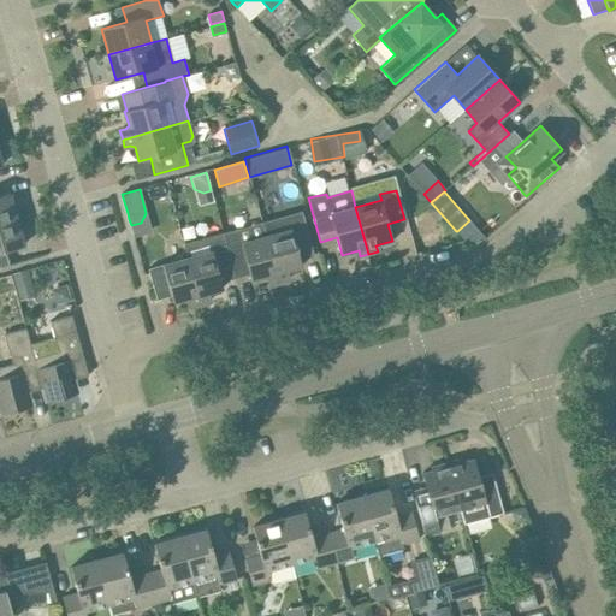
[(0,196),(0,224),(17,220),(10,194),(0,196)]
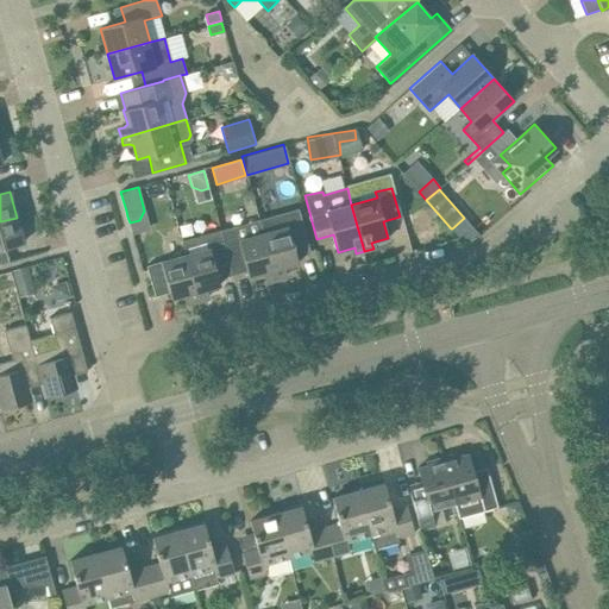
[(259,220),(276,278),(284,276),(283,271),(284,267),(299,263),(296,257),(311,253),(299,209),(259,220)]
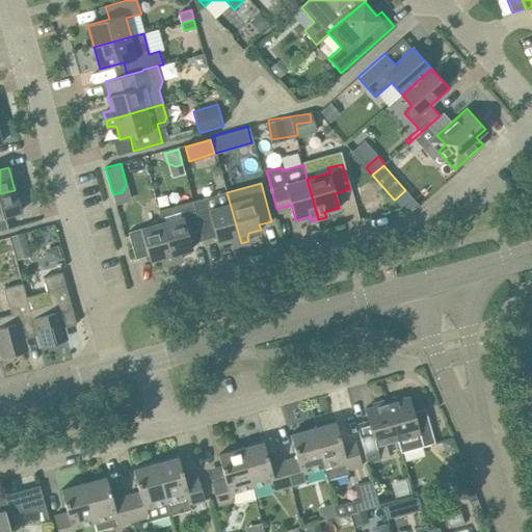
[(15,190),(0,193),(0,230),(3,230),(0,219),(0,217),(21,212),(15,190)]
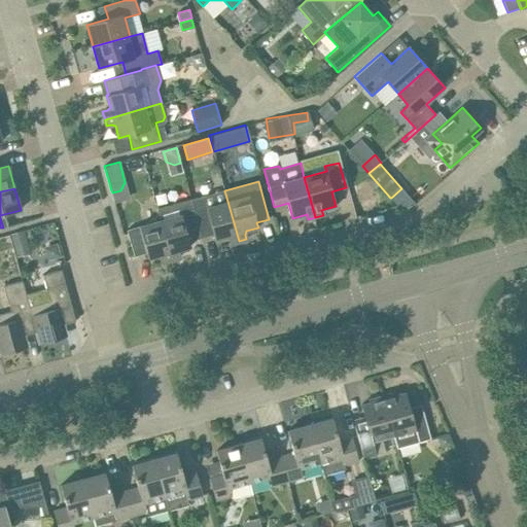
[(190,200),(194,211),(202,238),(214,234),(215,239),(227,236),(231,239),(232,243),(239,241),(224,190),(224,189),(190,200)]
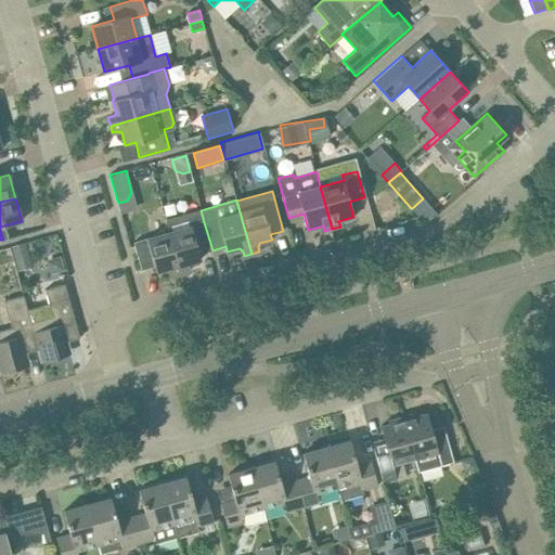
[(213,250),(204,222),(169,232),(181,274),(189,272),(186,267),(188,263),(201,259),(199,254),(213,250)]
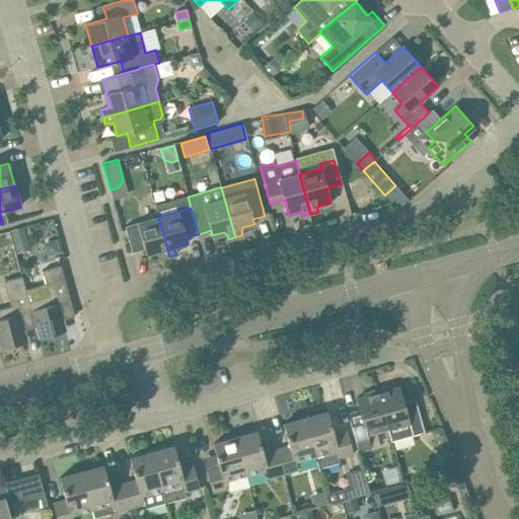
[(161,258),(169,256),(158,217),(125,226),(132,252),(144,249),(146,254),(158,250),(160,253),(161,258)]
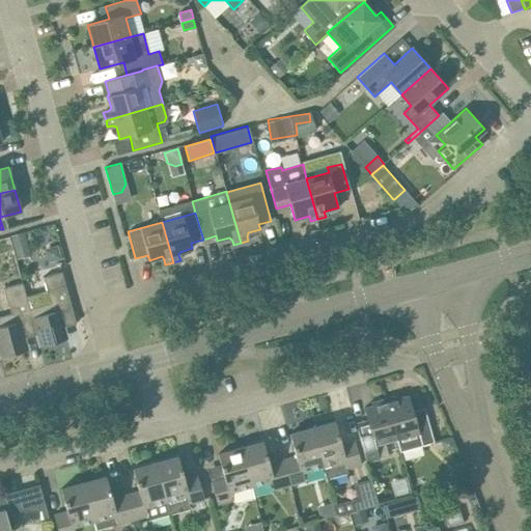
[(10,234),(17,256),(28,253),(23,232),(10,234)]
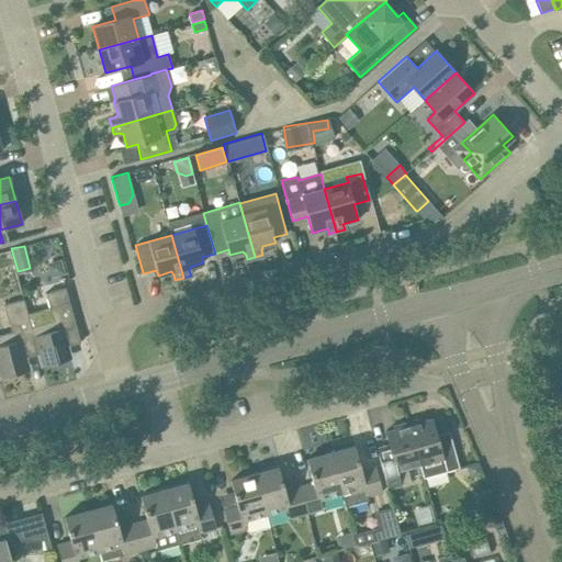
[(66,288),(46,294),(51,308),(27,314),(31,326),(40,355),(37,355),(41,367),(65,360),(62,348),(81,343),(66,288)]
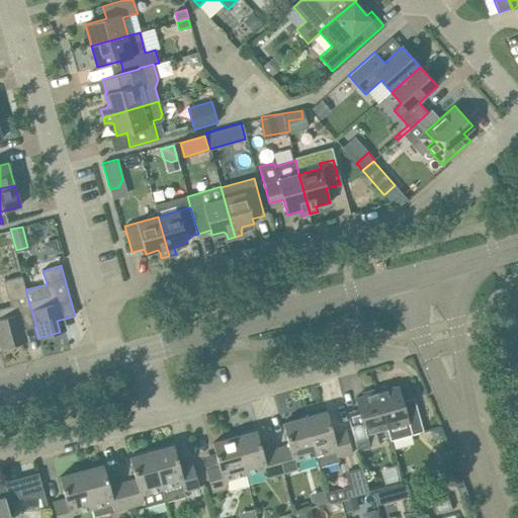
[(28,300),(25,289),(22,275),(4,280),(11,305),(0,308),(0,348),(21,342),(18,331),(34,327),(36,327),(28,300)]
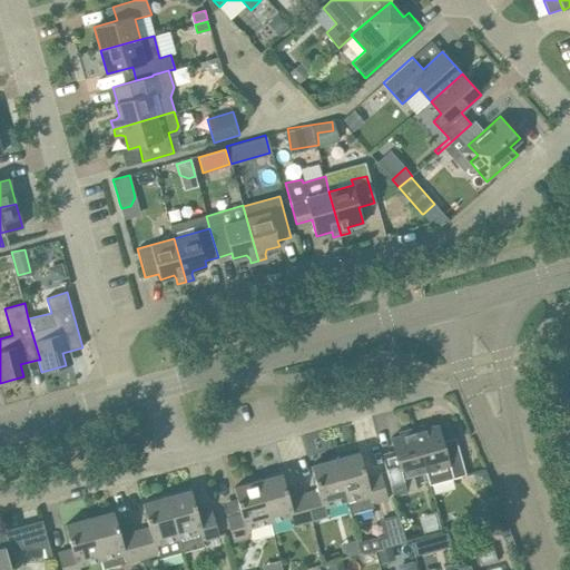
[(569,380),(557,386),(568,411),(569,410),(569,380)]
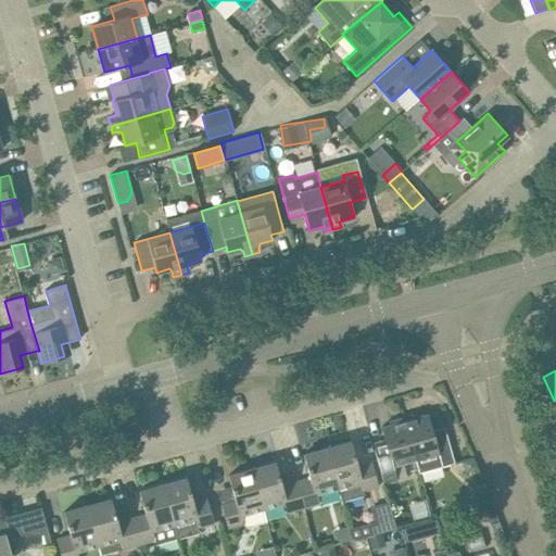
[(403,417),(415,459),(419,472),(455,463),(445,431),(433,434),(428,414),(419,417),(418,414),(403,417)]
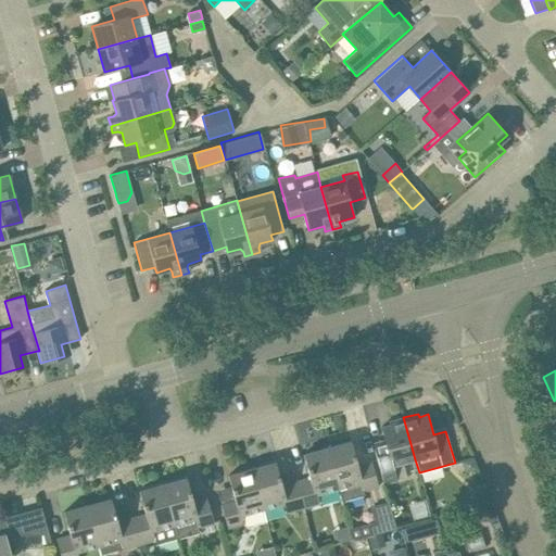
[(415,459),(403,417),(389,421),(390,425),(381,428),(387,447),(375,452),(383,482),(395,479),(392,466),(415,459)]
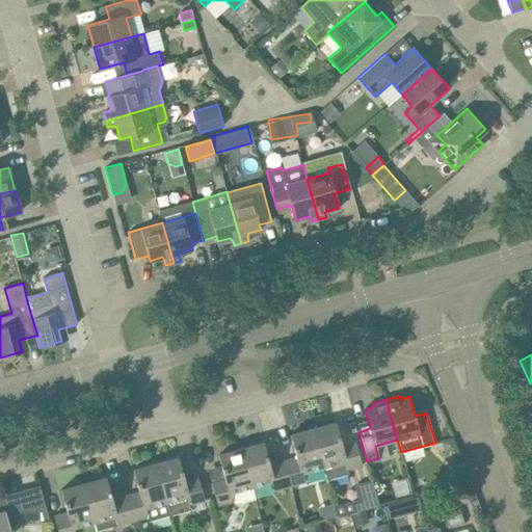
[(313,428),(323,467),(327,479),(349,474),(348,470),(362,466),(355,441),(342,445),(336,422),(313,428)]
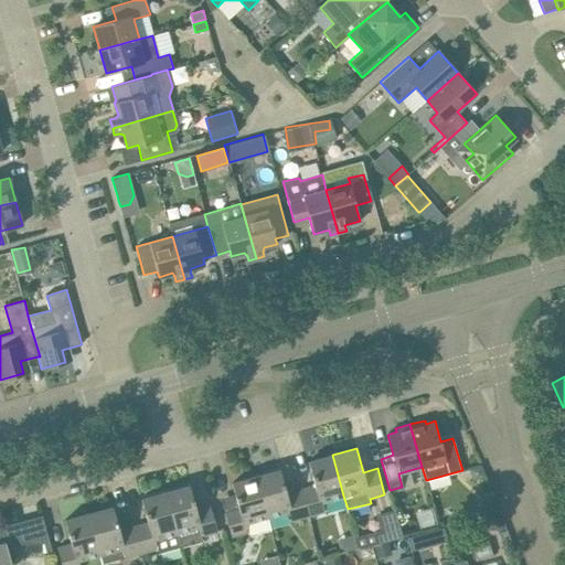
[(321,502),(343,496),(332,455),(308,461),(315,486),(300,490),(308,515),(324,511),(321,502)]
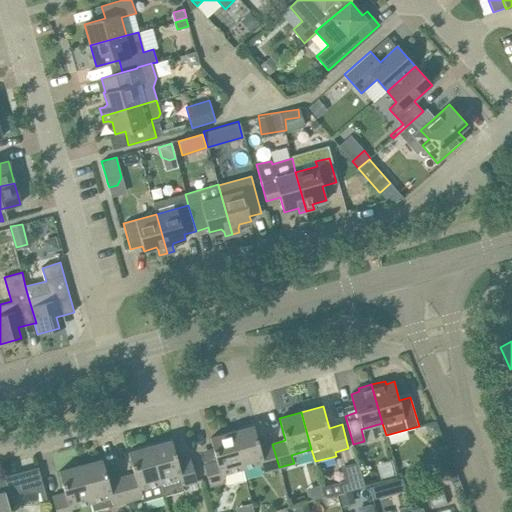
[(264,472),(279,467),(272,444),(260,447),(254,425),(231,432),(242,468),(261,463),(264,472)]
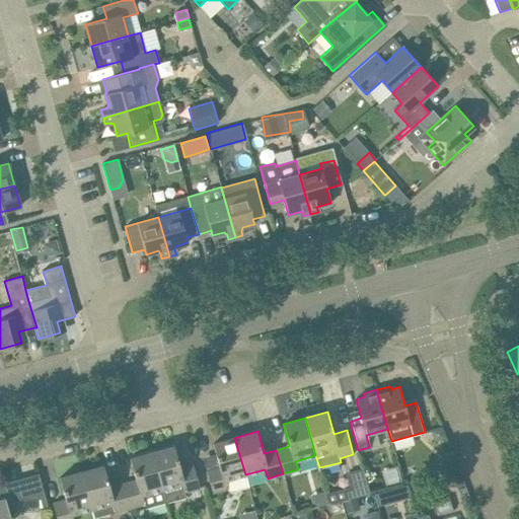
[(248,487),(245,474),(234,438),(213,444),(216,455),(210,457),(211,462),(210,464),(209,465),(207,467),(207,469),(206,472),(206,474),(207,477),(208,480),(210,483),(213,494),(227,489),(228,493),(248,487)]
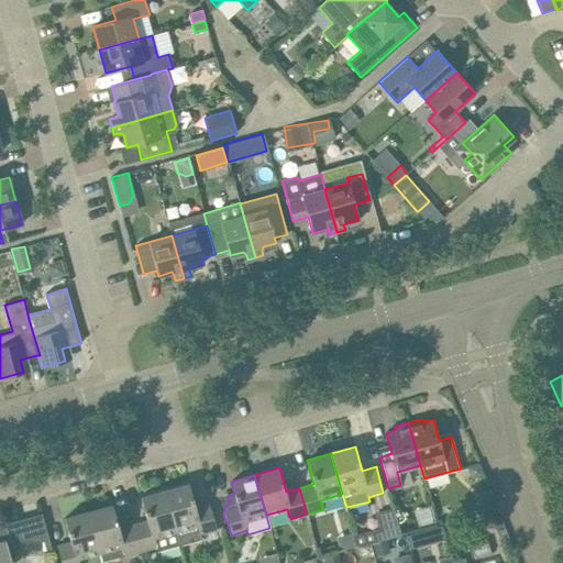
[(165,490),(179,545),(201,539),(200,534),(217,530),(209,504),(196,507),(189,484),(165,490)]
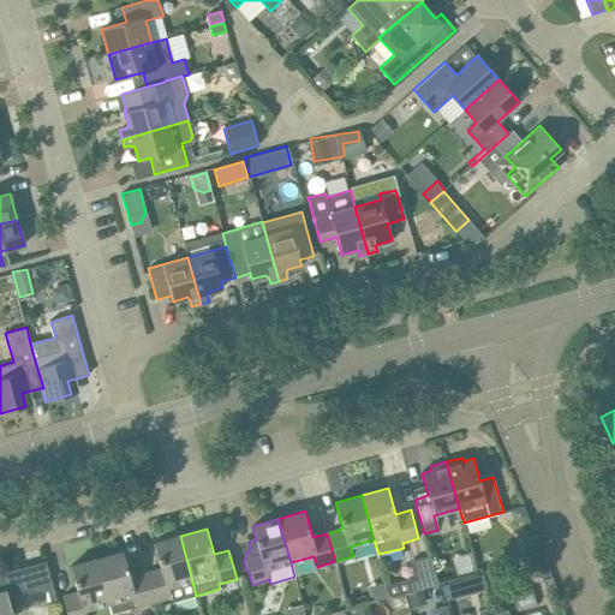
[(173,602),(196,596),(180,536),(154,543),(161,569),(145,573),(153,602),(172,597),(173,602)]
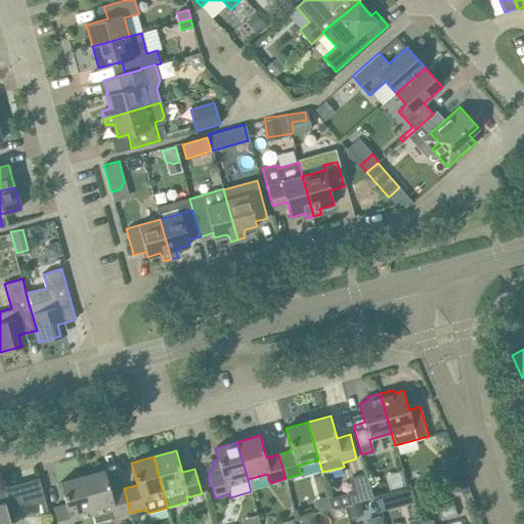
[(130,513),(124,488),(122,485),(119,484),(116,483),(115,481),(108,483),(104,470),(82,476),(92,514),(95,523),(130,513)]
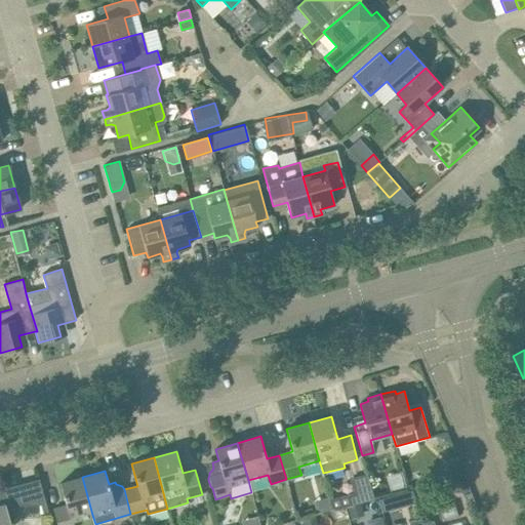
[(364,475),(347,479),(353,501),(370,497),(364,475)]
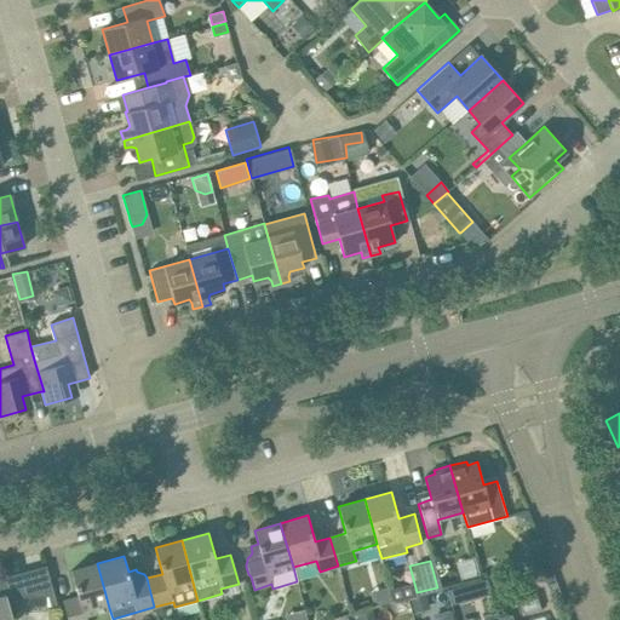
[(109,608),(97,563),(70,570),(78,597),(63,601),(67,619),(87,619),(86,615),(109,608)]
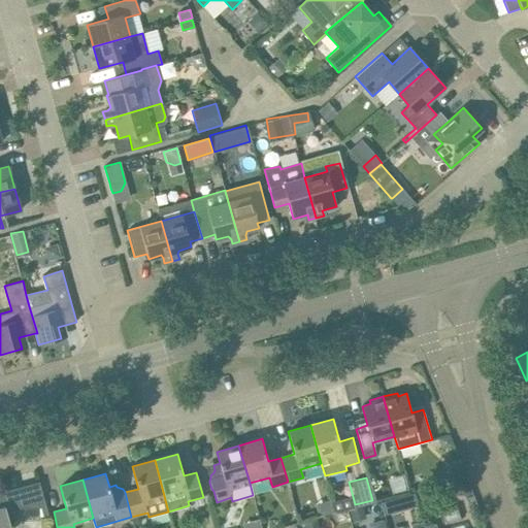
[(47,515),(40,486),(18,492),(17,488),(0,492),(0,527),(10,527),(6,513),(22,507),(40,507),(43,516),(47,515)]
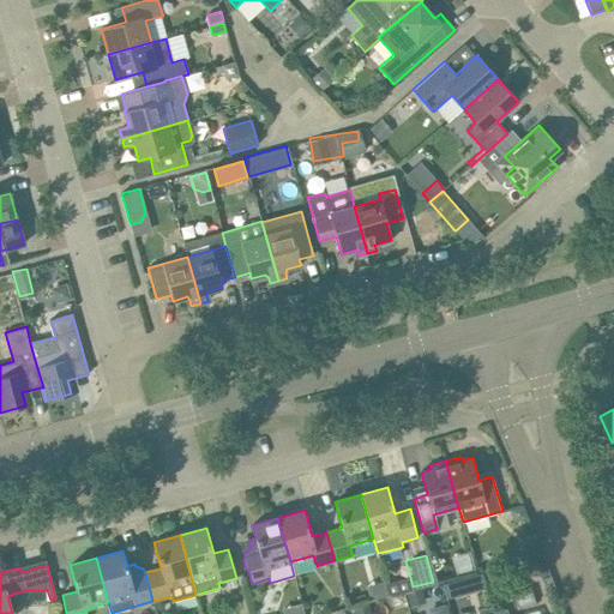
[(482,572),(443,584),(447,599),(486,588),(482,572)]
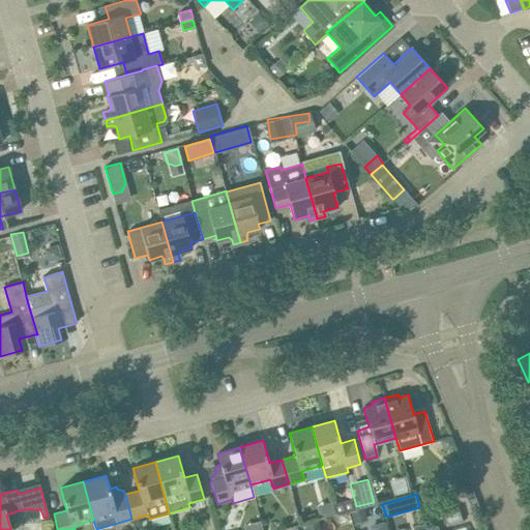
[(363,509),(352,512),(355,524),(366,521),(363,509)]
